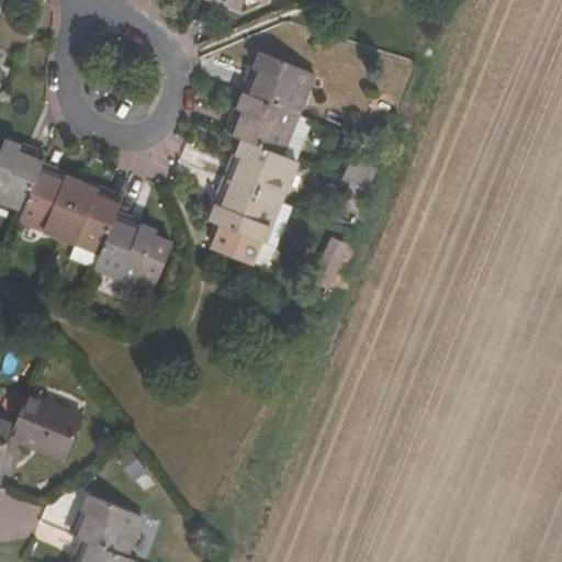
[(246,92),(301,114),(316,74),(263,52),(246,92)]
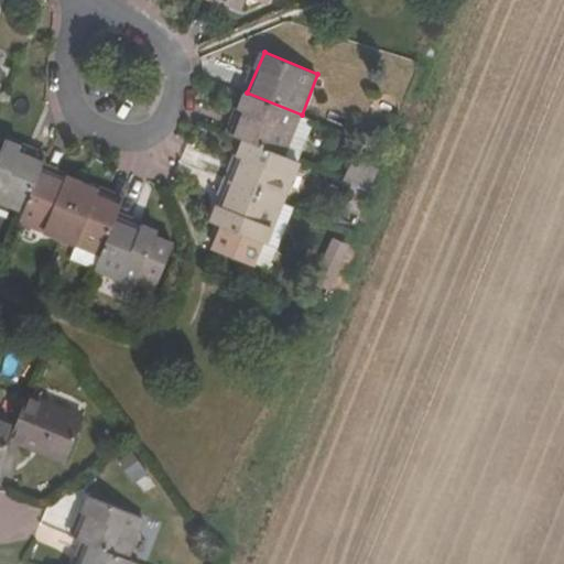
[(302,115),(247,93),(229,133),(245,140),(299,162),(316,121),(302,115)]
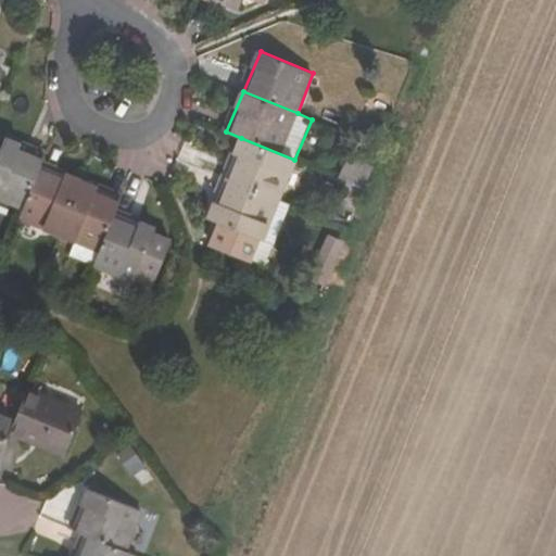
[(226,178),(278,200),(294,160),(241,138),(226,178)]
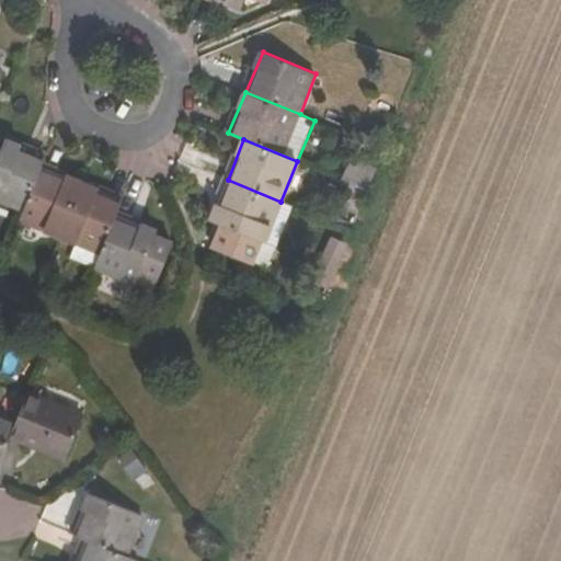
[(47,158),(6,140),(0,155),(0,198),(26,210),(44,168),(47,158)]
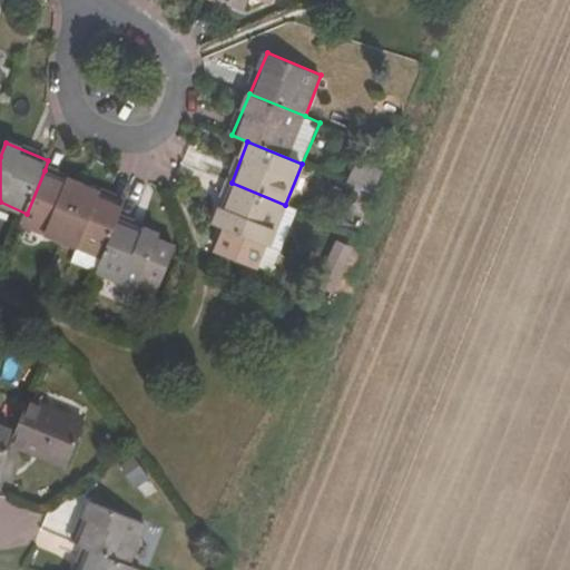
[(64,241),(85,186),(45,170),(27,214),(22,224),(64,241)]
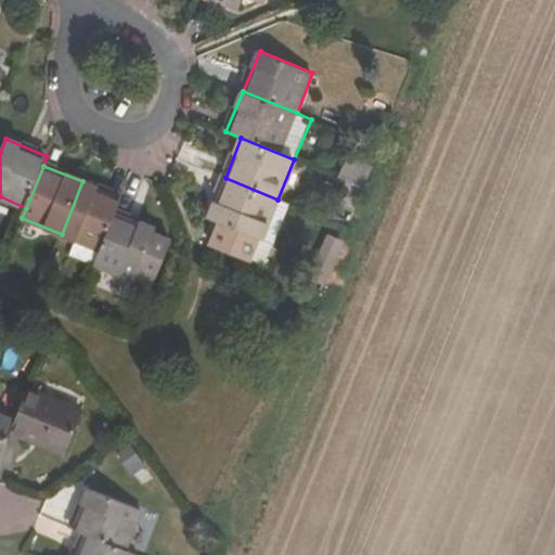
[(278,199),(226,178),(208,219),(219,223),(210,246),(250,262),(260,237),(261,239),(278,199)]
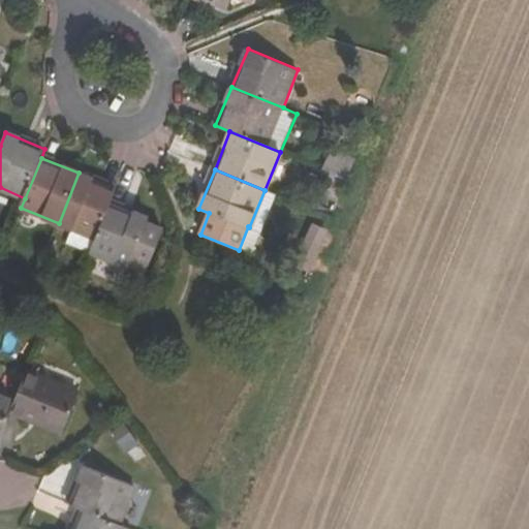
[(72,228),(67,243),(91,252),(111,203),(117,188),(79,173),(59,223),(72,228)]
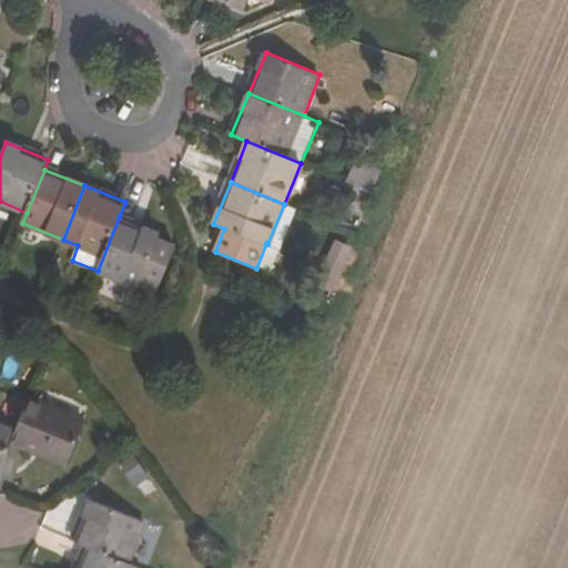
[(159,290),(175,246),(158,240),(160,234),(119,217),(98,271),(139,287),(141,283),(159,290)]
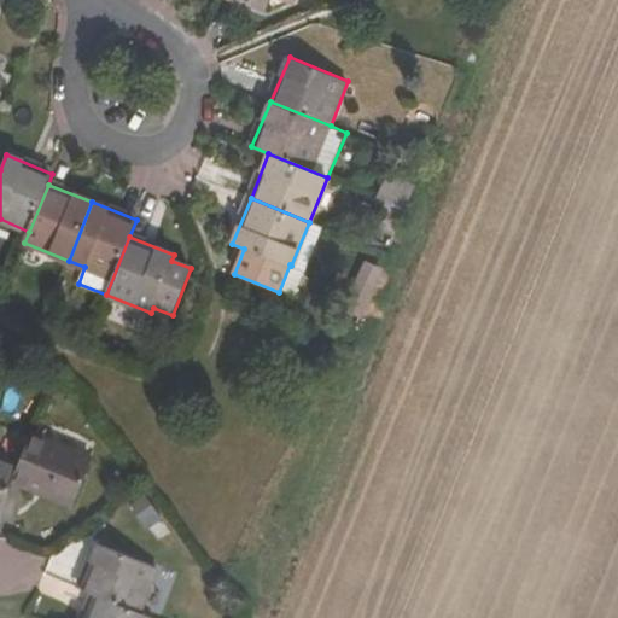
[(13,479),(74,503),(92,458),(33,433),(18,466),(13,479)]
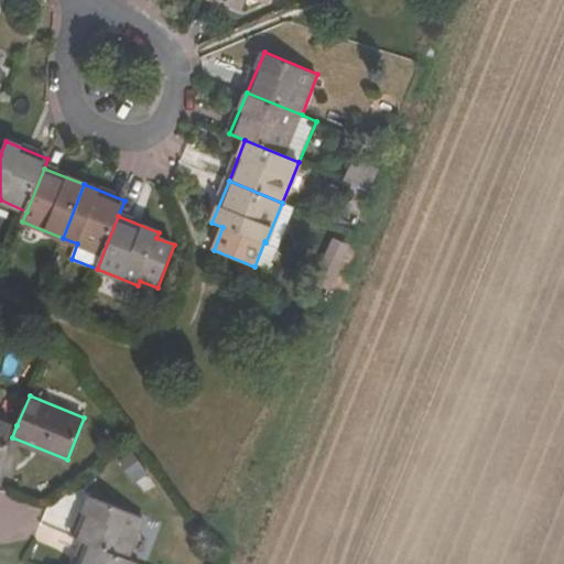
[(0,419),(0,466),(0,467),(12,437),(17,425),(0,419)]
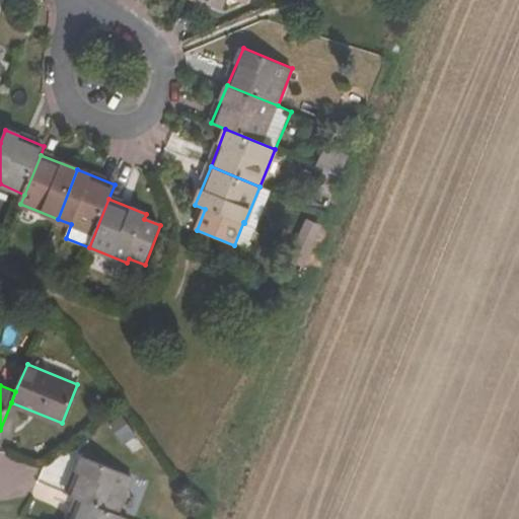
[(118,514),(133,476),(84,456),(68,494),(79,499),(118,514)]
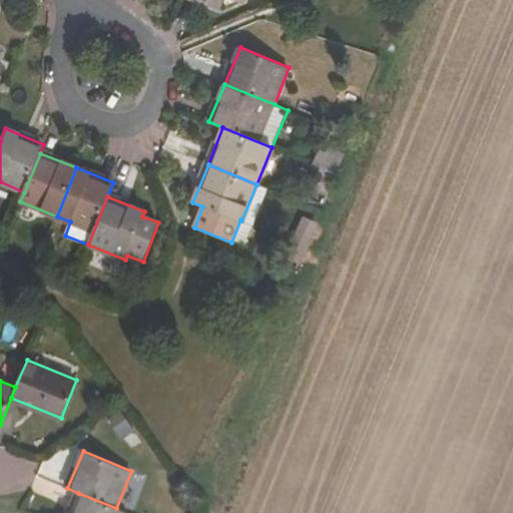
[(116,508),(78,493),(69,512),(125,512),(126,512),(116,508)]
